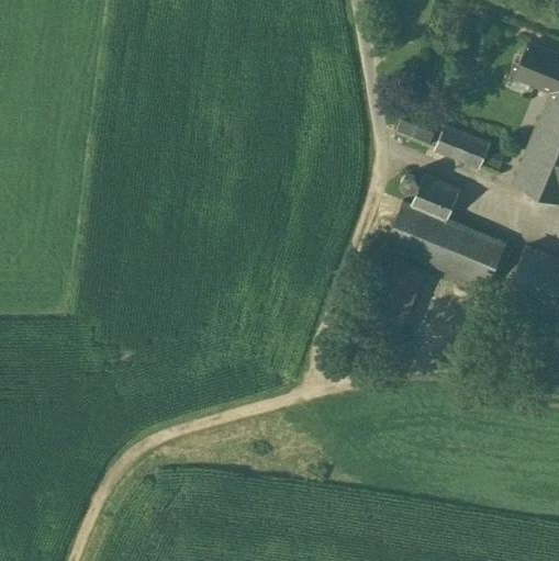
[(558,52),(532,41),(521,67),(557,82),(558,79),(558,52)]
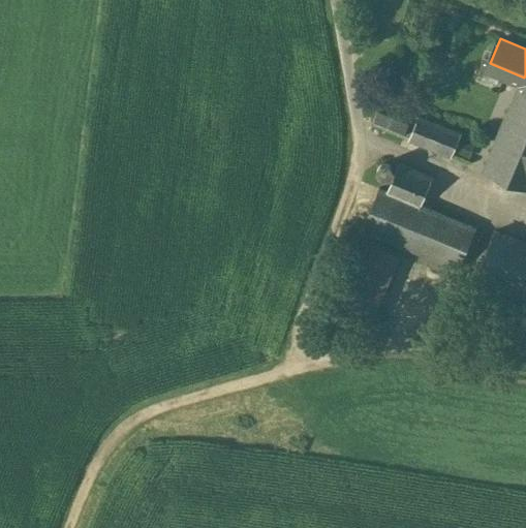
[(525,74),(524,78),(514,102),(525,107),(525,74)]
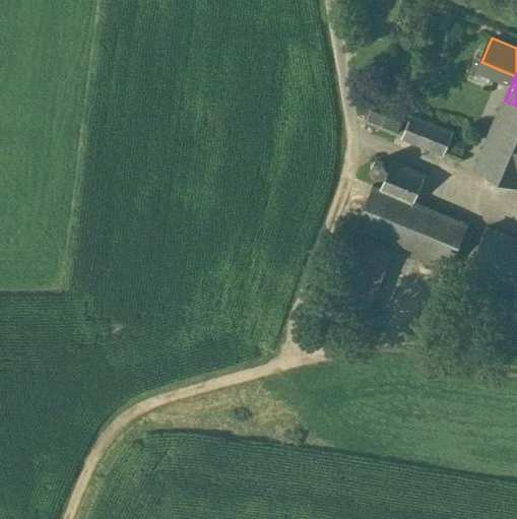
[(516,106),(505,101),(477,167),(516,183),(516,106)]
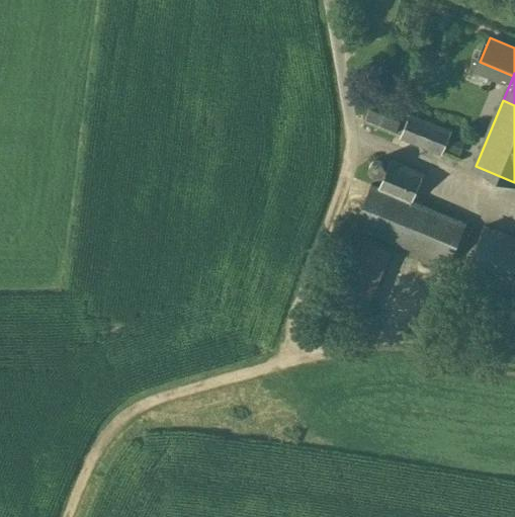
[(402,121),(371,109),(366,120),(397,133),(402,121)]
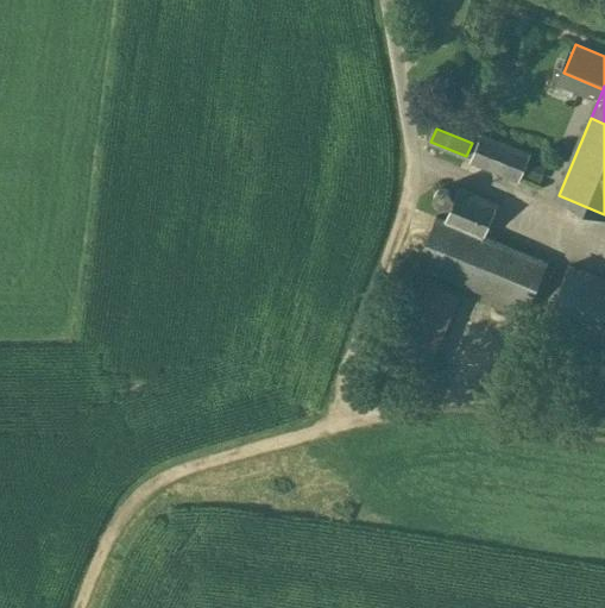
[(533,152),(484,133),(473,160),(521,180),(533,152)]
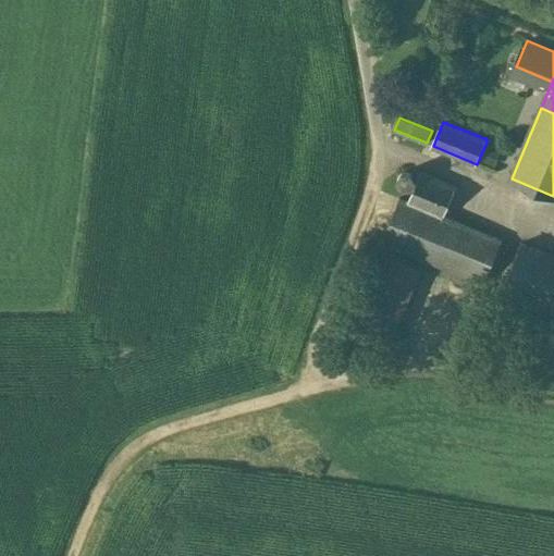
[(457,187),(422,173),(409,202),(401,198),(383,241),(485,284),(502,241),(444,217),(457,187)]
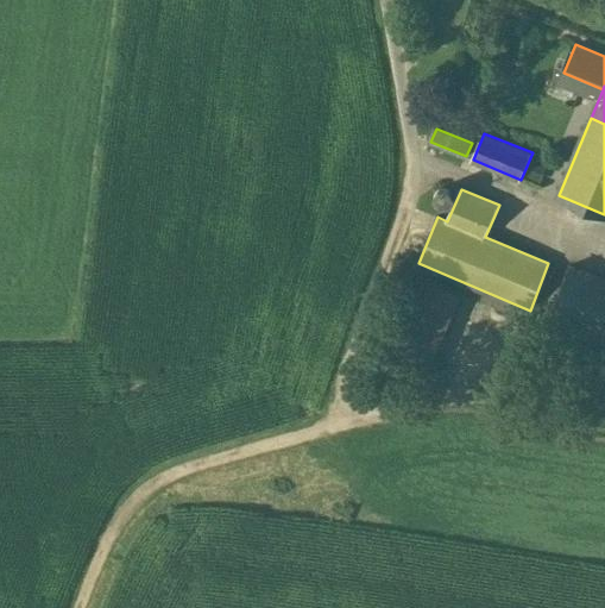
[(449,208),(451,205),(449,201),(447,199),(445,196),(441,195),(438,196),(435,199),(433,201),(433,205),(433,208),(435,211),(438,213),(441,214),(445,213),(448,211),(449,208)]
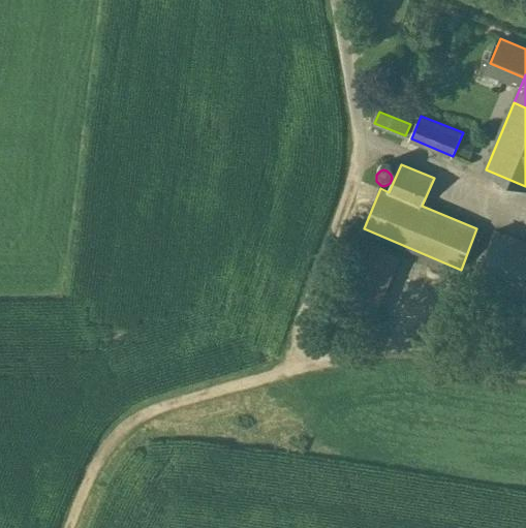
[(525,243),(496,230),(477,277),(525,297),(525,243)]
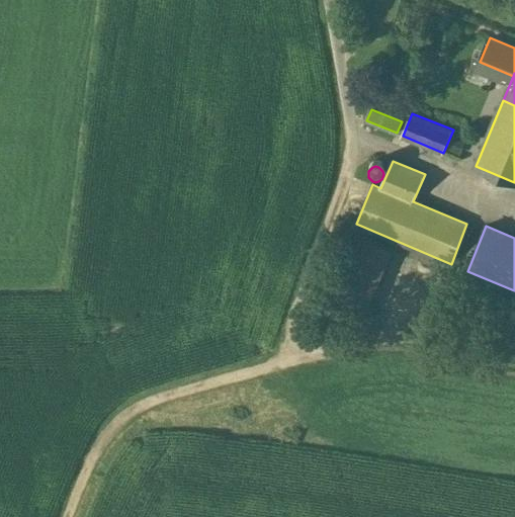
[(392,251),(358,237),(329,307),(362,321),(392,251)]
